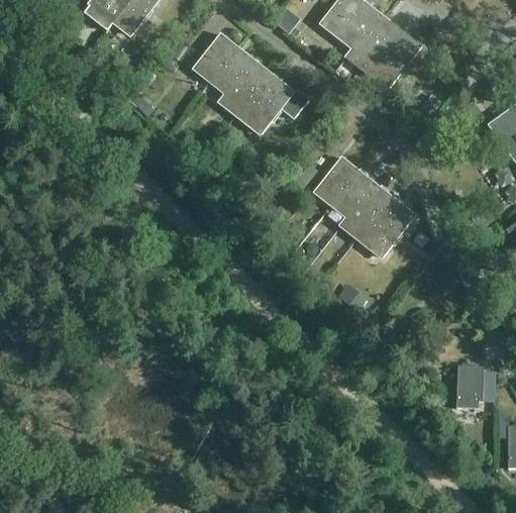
[(91,0),(83,11),(106,29),(112,21),(127,0),(91,0)]
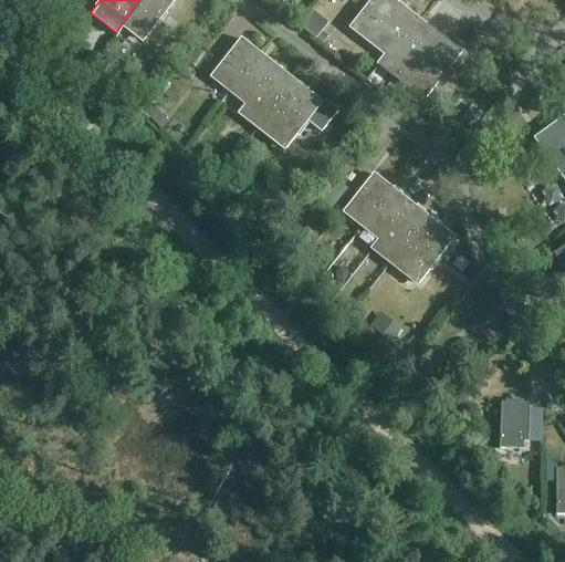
[(139,0),(123,23),(143,40),(174,0),(139,0)]
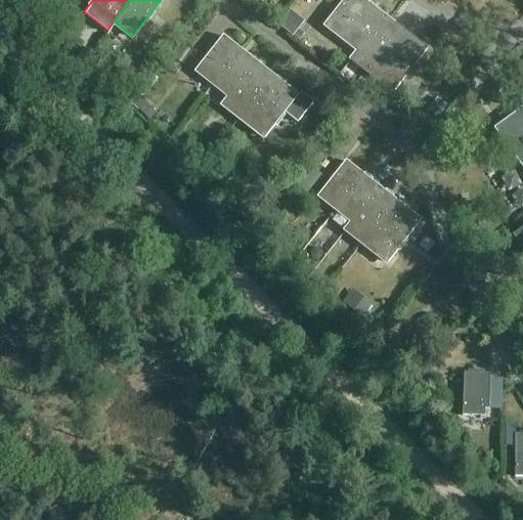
[(339,0),(323,20),(358,48),(371,34),(375,38),(389,17),(366,0),(339,0)]
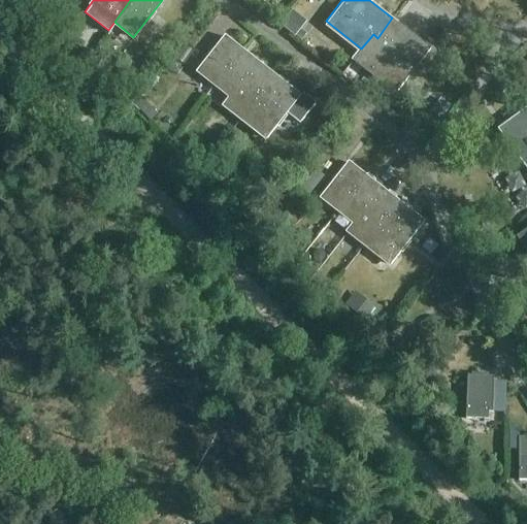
[(292,25),(307,32),(317,14),(301,6),(292,25)]
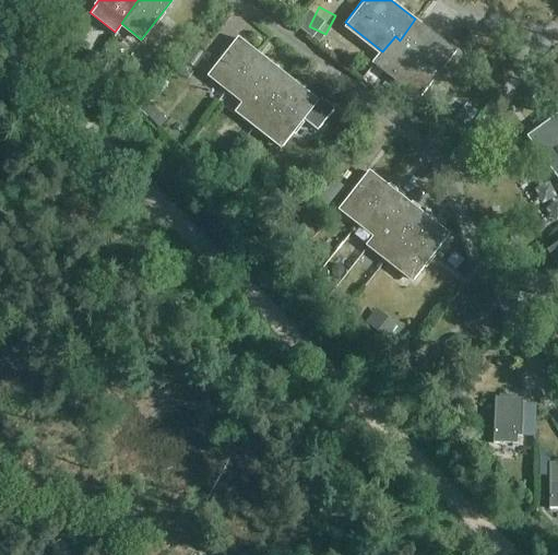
[(382,51),(374,61),(400,81),(435,34),(415,19),(400,40),(395,36),(382,51)]
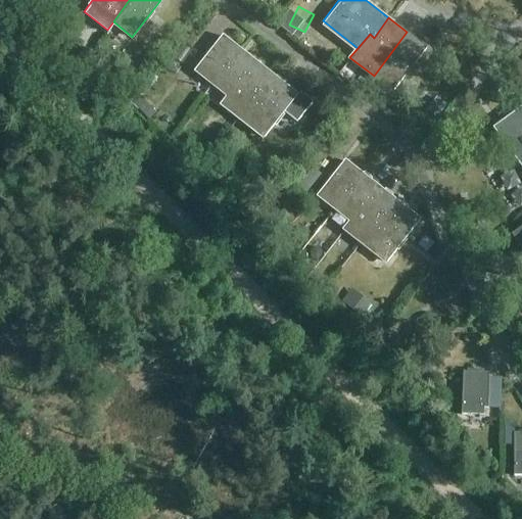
[(407,32),(374,76),(391,90),(426,47),(407,32)]
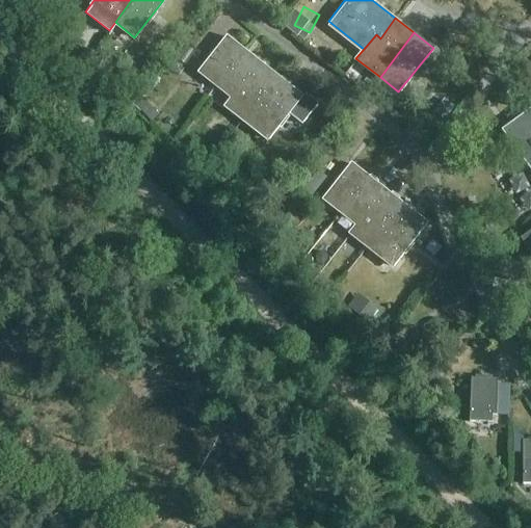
[(223,35),(196,71),(215,85),(241,50),(223,35)]
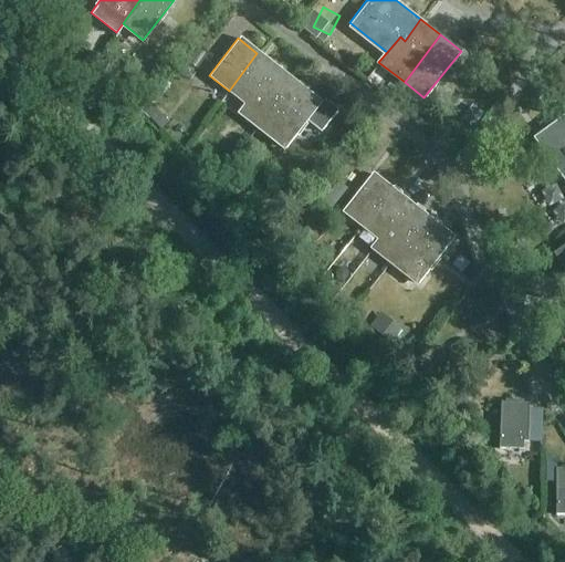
[(257,53),(229,91),(243,103),(238,113),(257,126),(280,95),(276,92),(288,77),(272,65),(257,53)]
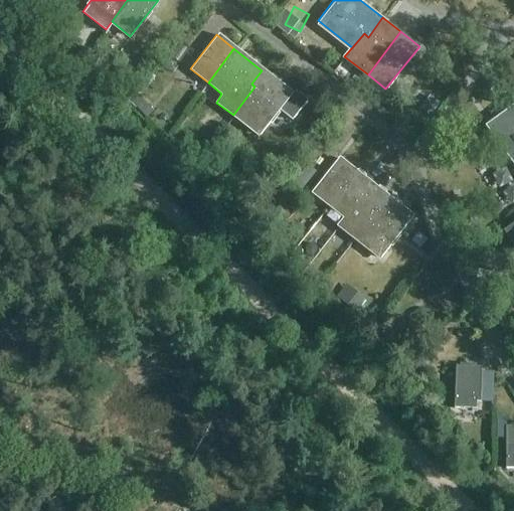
[(254,87),(233,115),(245,125),(258,134),(277,110),(289,120),(305,100),(292,90),(290,93),(278,82),(262,70),(251,83),(254,87)]
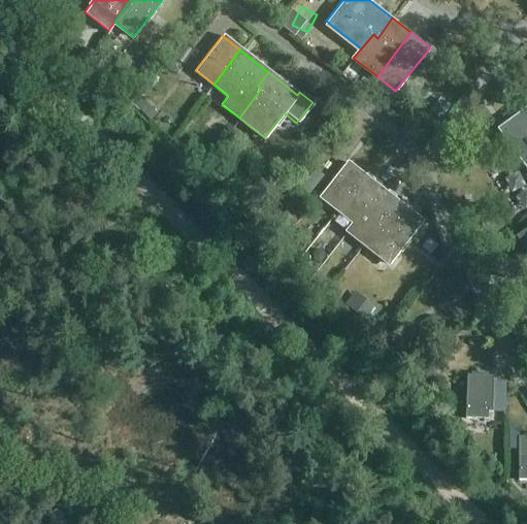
[(526,104),(496,127),(526,169),(526,225),(516,234),(526,252),(526,78),(525,80),(526,84),(526,104)]
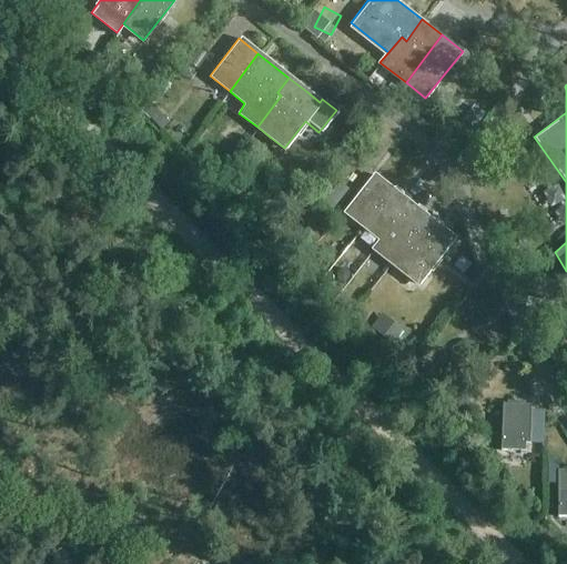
[(343,212),(362,227),(391,189),(372,174),(343,212)]
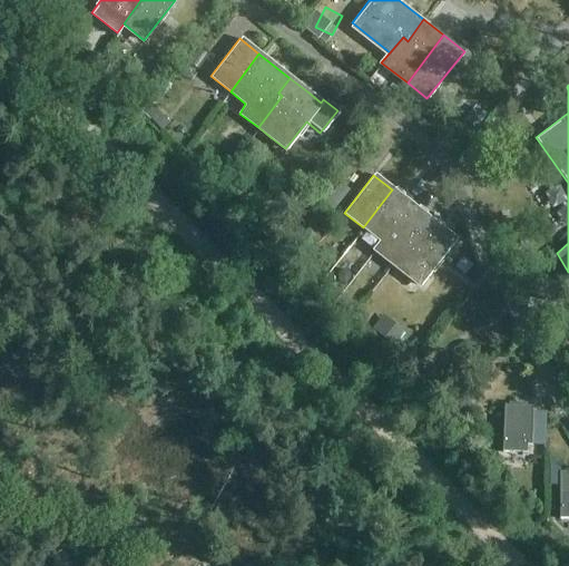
[(363,227),(381,242),(411,204),(392,189),(363,227)]
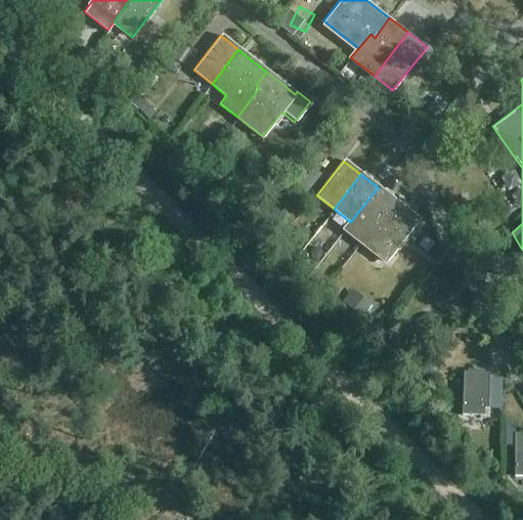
[(360,244),(374,226),(383,214),(380,212),(391,198),(378,187),(350,222),(355,225),(348,233),(360,244)]
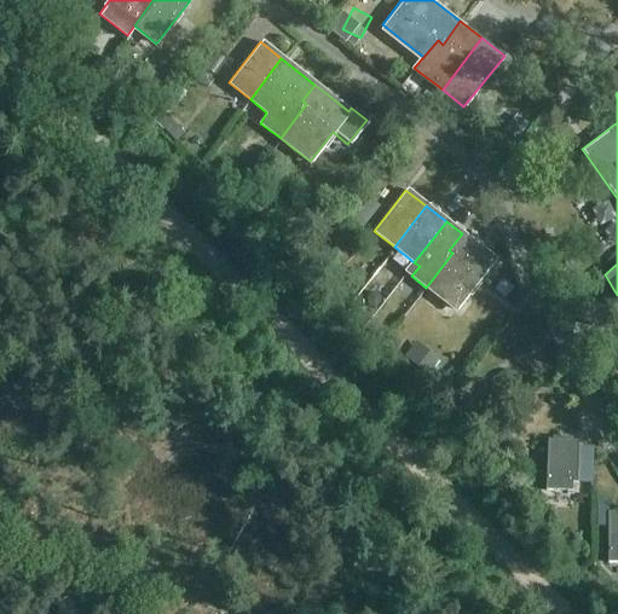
[(496,260),(462,233),(449,250),(452,253),(442,267),(451,274),(458,265),(479,281),(496,260)]
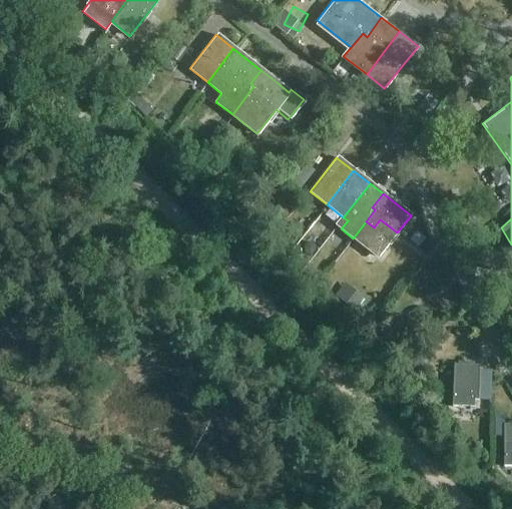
[(378,258),(397,232),(380,219),(374,227),(366,221),(353,238),(378,258)]
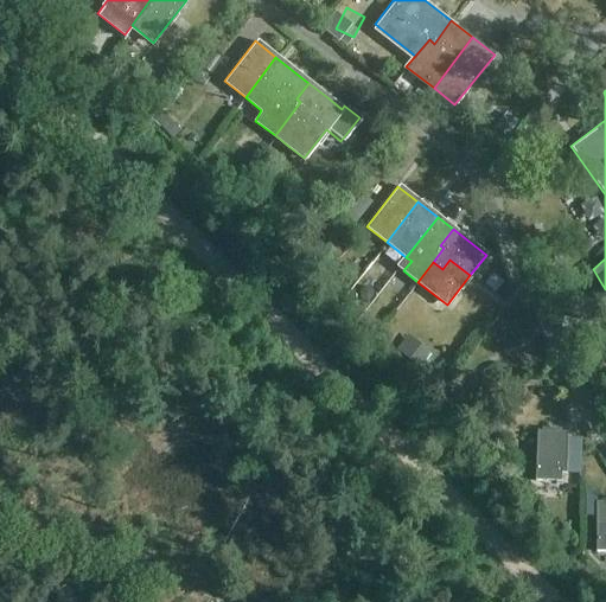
[(567,430),(537,429),(535,480),(560,480),(560,472),(566,472),(567,430)]
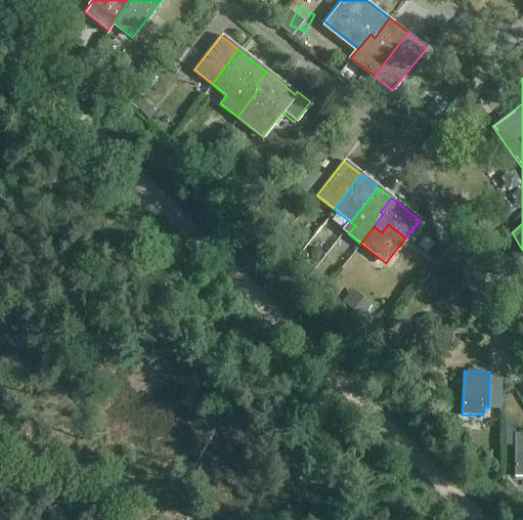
[(522,431),(513,431),(513,474),(522,473),(522,431)]
